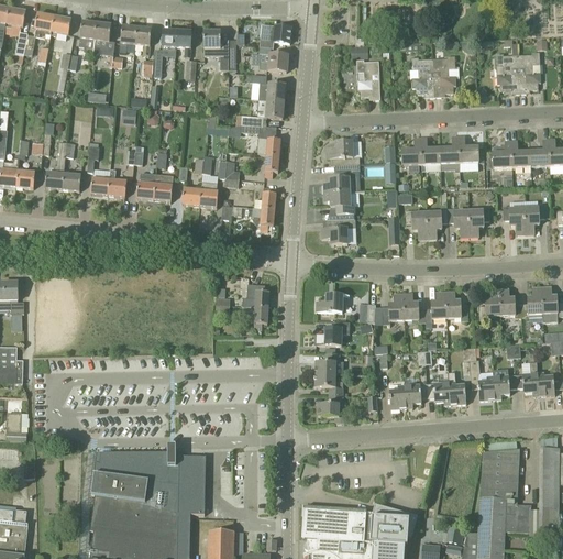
[(0,23),(6,25),(7,22),(10,7),(0,4),(0,23)]
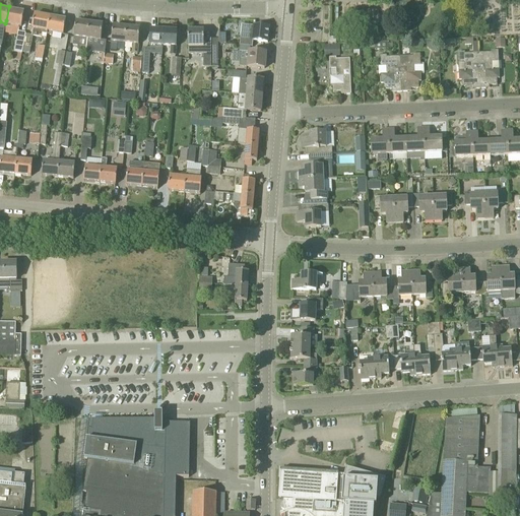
[(4,29),(17,31),(18,27),(19,23),(21,23),(24,9),(9,6),(6,20),(5,23),(4,29)]
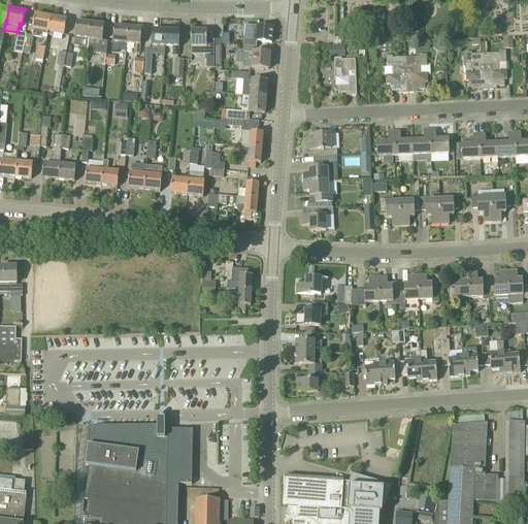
[(47,35),(47,31),(52,13),(35,10),(32,26),(34,26),(32,32),(26,31),(24,44),(31,45),(34,33),(47,35)]
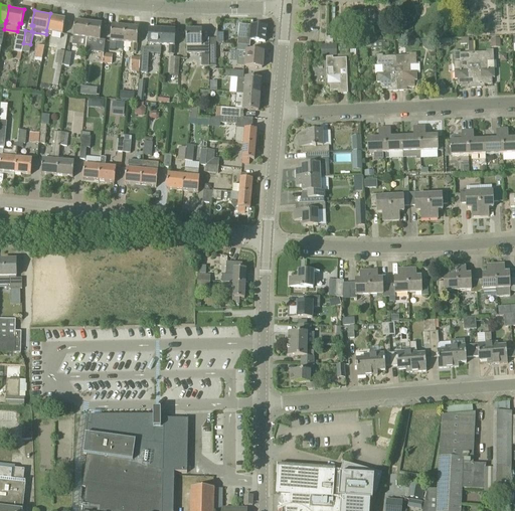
[(62,31),(65,16),(50,13),(46,30),(51,31),(52,29),(62,31)]
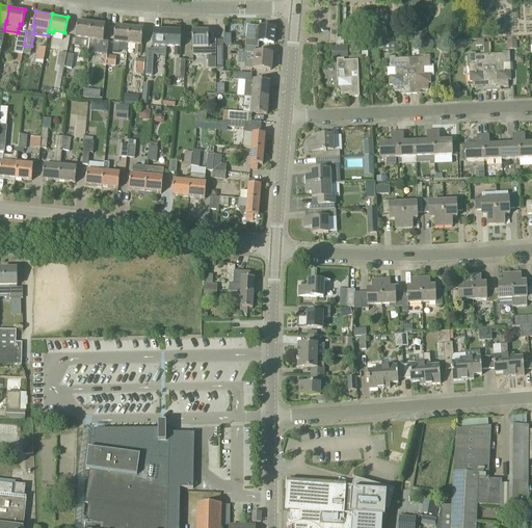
[(91,21),(78,19),(75,44),(88,45),(89,36),(91,21)]
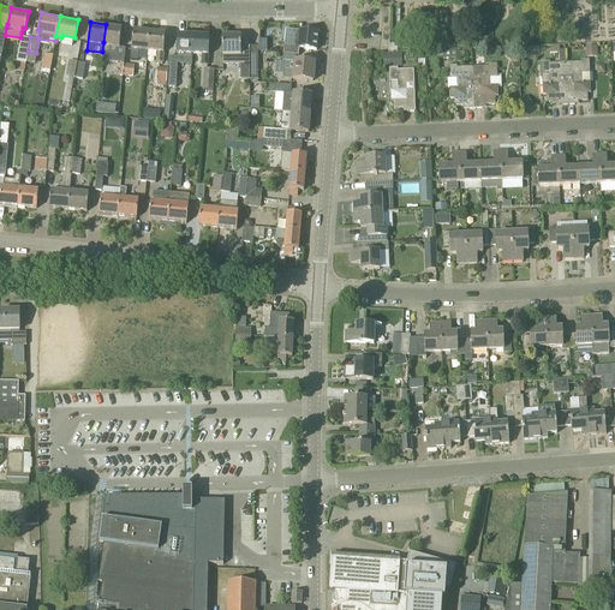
[(106,24),(103,42),(114,43),(112,58),(124,60),(126,45),(120,43),(123,25),(106,24)]
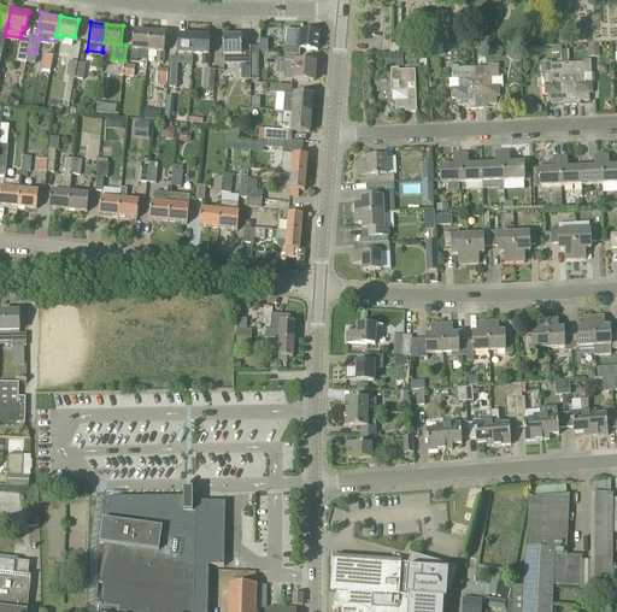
[(299,52),(300,45),(318,46),(319,29),(301,27),(287,25),(286,35),(286,43),(285,51),(299,52)]
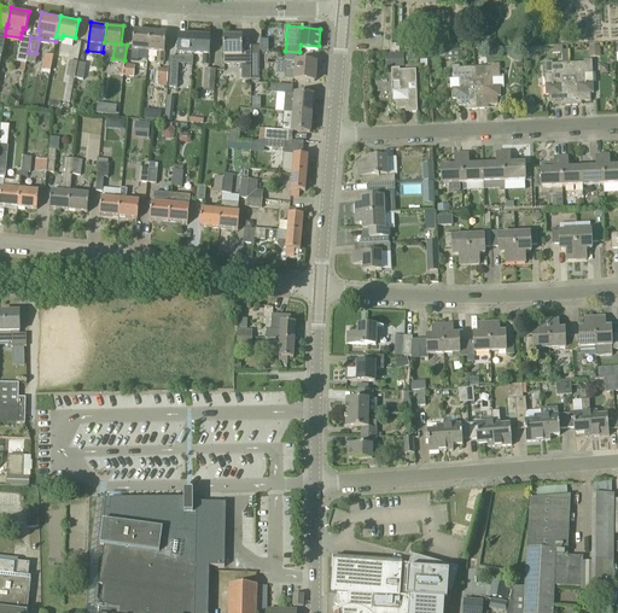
[(149,47),(151,29),(134,27),(132,56),(138,57),(139,47),(149,47)]
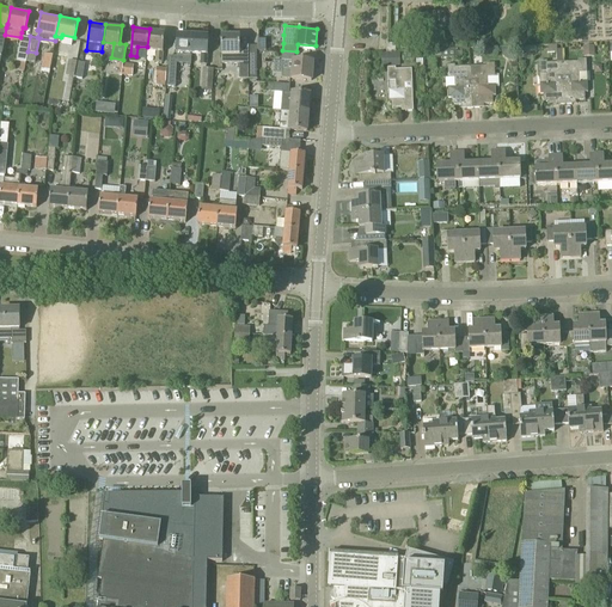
[(163,59),(165,30),(150,29),(147,47),(157,48),(155,57),(163,59)]
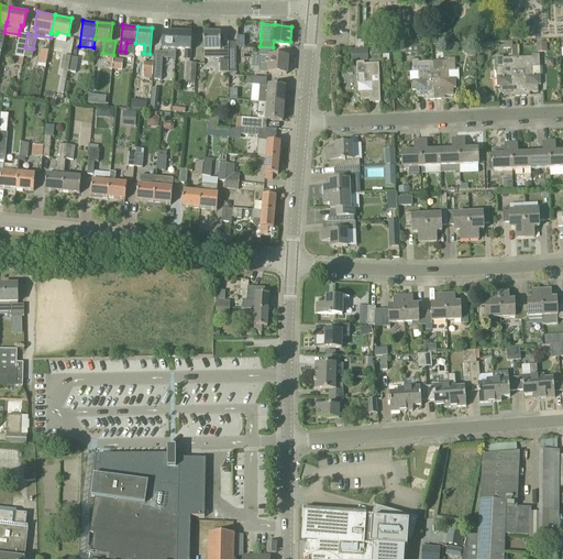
[(177,46),(177,29),(163,29),(162,48),(155,48),(155,59),(154,72),(154,74),(162,74),(163,55),(167,55),(168,46),(177,46)]
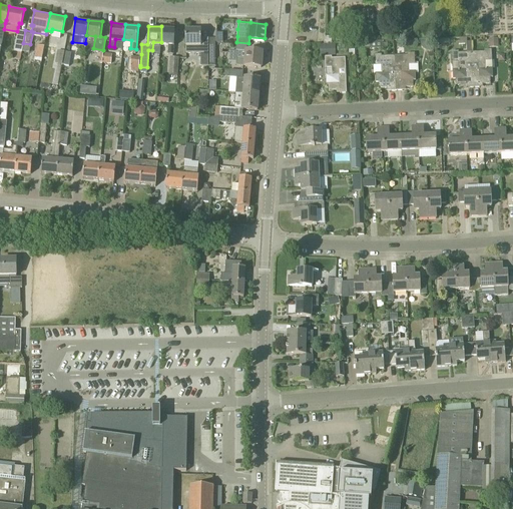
[(173,51),(175,27),(161,26),(161,42),(169,43),(168,51),(173,51)]
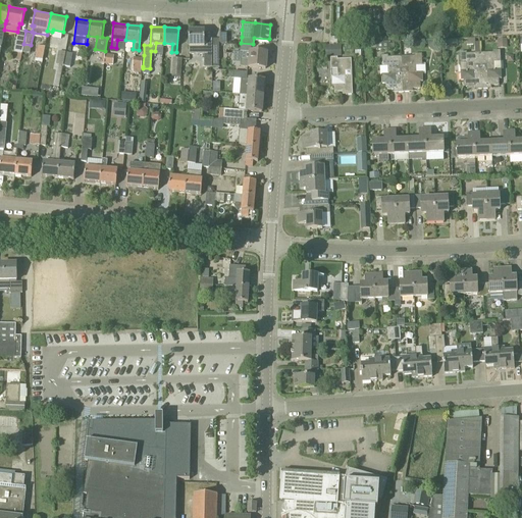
[(17,32),(14,49),(22,51),(22,49),(23,44),(25,31),(25,30),(18,28),(17,32)]
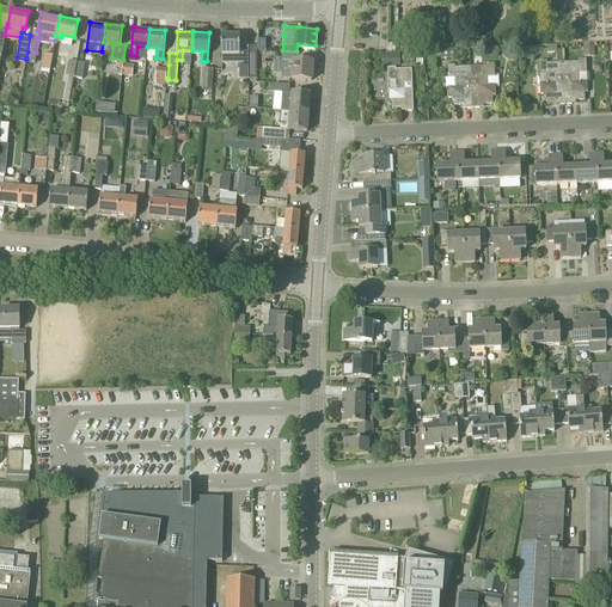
[(240,47),(240,32),(221,32),(221,51),(221,60),(239,60),(239,75),(249,75),(249,53),(249,47),(240,47)]
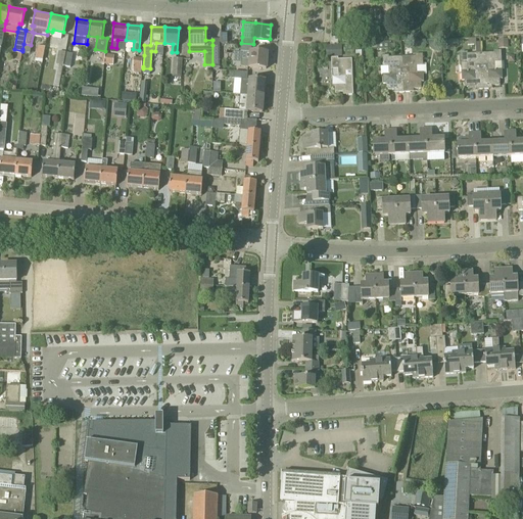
[(43,56),(45,44),(38,42),(35,55),(36,55),(43,56)]
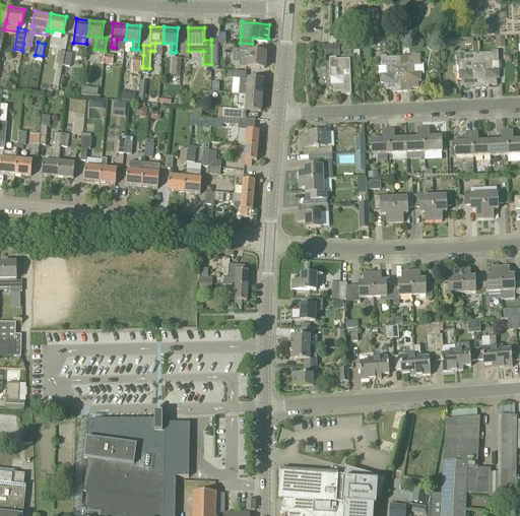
[(325,53),(340,52),(339,42),(324,43),(325,53)]
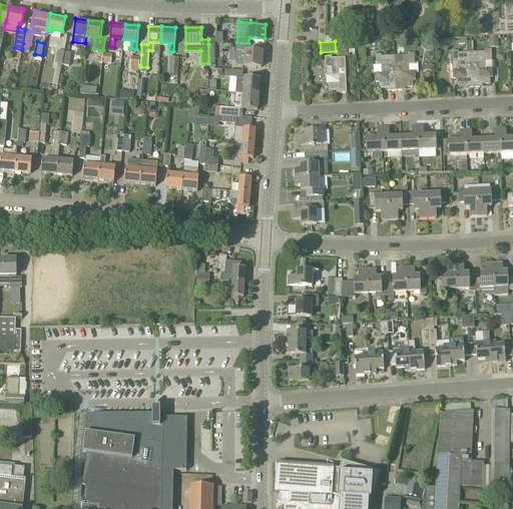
[(495,65),(494,57),(492,57),(492,46),(485,47),(485,48),(472,49),(473,84),(480,84),(480,81),(490,80),(490,74),(493,74),(492,65),(495,65)]
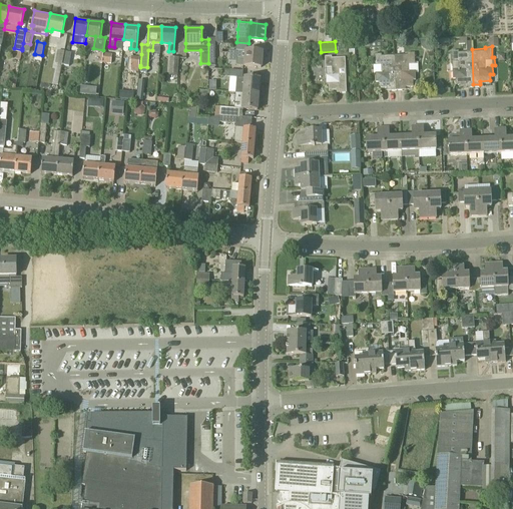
[(262,64),(263,49),(246,48),(237,47),(236,62),(244,62),(244,63),(262,64)]
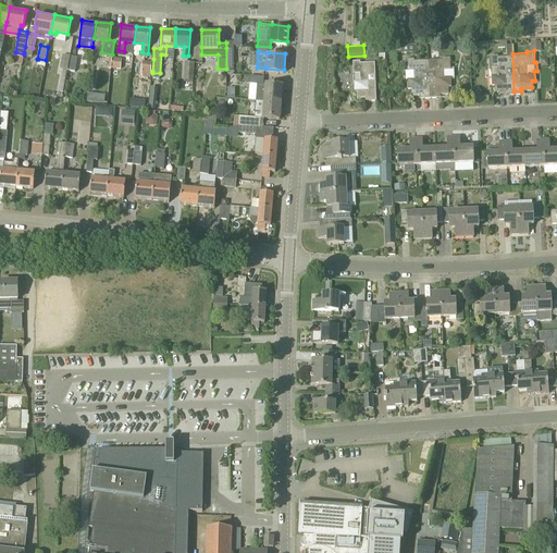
[(498,53),(498,51),(491,52),(491,64),(491,72),(492,82),(494,82),(495,89),(499,88),(499,91),(507,90),(507,91),(514,91),(512,53),(498,53)]
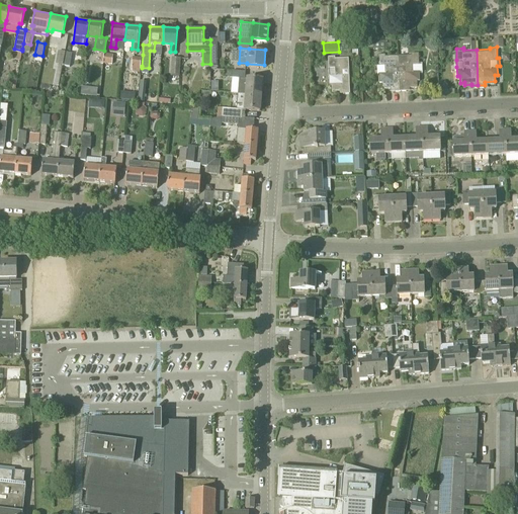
[(63,62),(65,49),(59,49),(57,62),(63,62)]
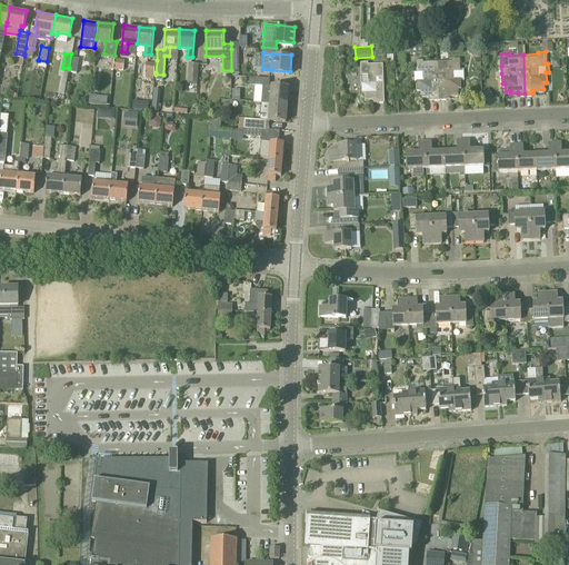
[(71,53),(69,68),(77,69),(80,55),(71,53)]
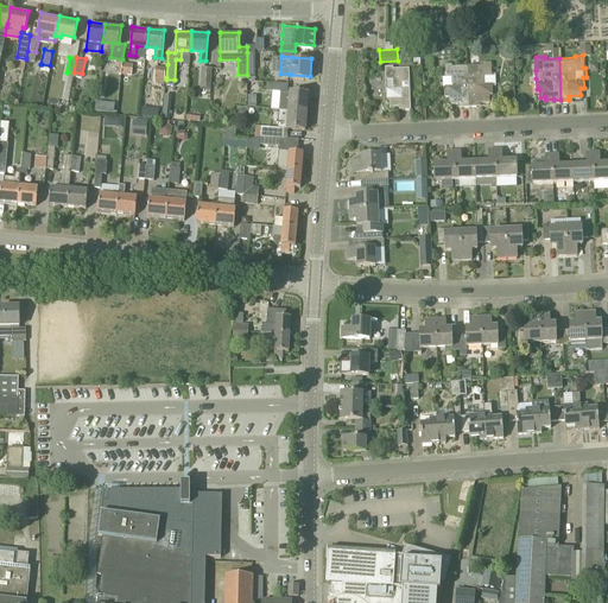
[(495,81),(495,73),(492,73),(492,58),(483,59),(483,62),(468,62),(469,103),(477,103),(477,100),(491,99),(489,91),(493,91),(492,81),(495,81)]
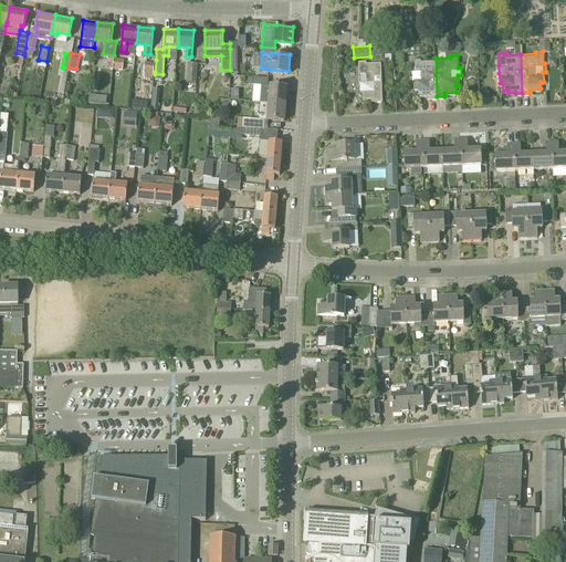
[(124,56),(114,55),(113,65),(123,66),(124,56)]
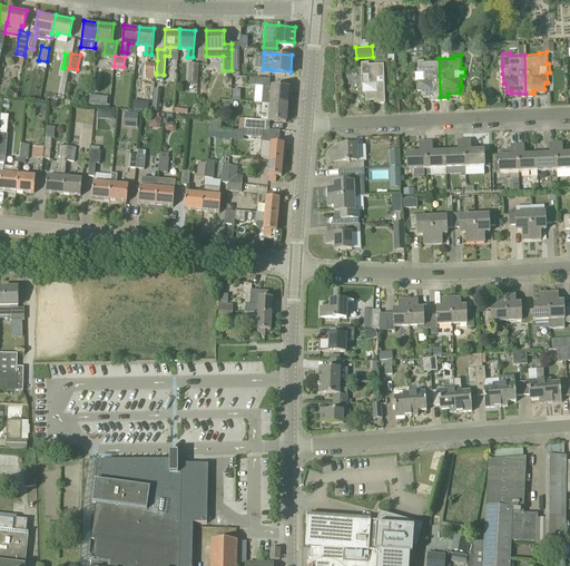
[(424,59),(424,57),(416,57),(416,69),(418,69),(418,78),(416,78),(418,88),(421,88),(421,95),(433,94),(433,97),(440,97),(439,58),(424,59)]
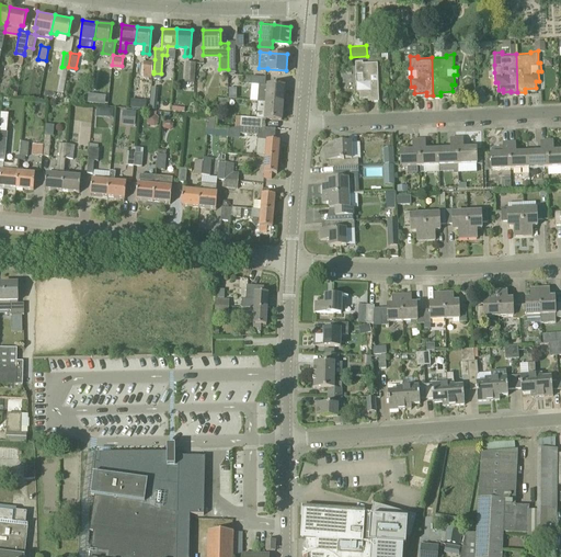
[(151,71),(153,71),(155,59),(144,58),(142,70),(144,70),(142,72),(144,72),(144,74),(150,75),(151,71)]
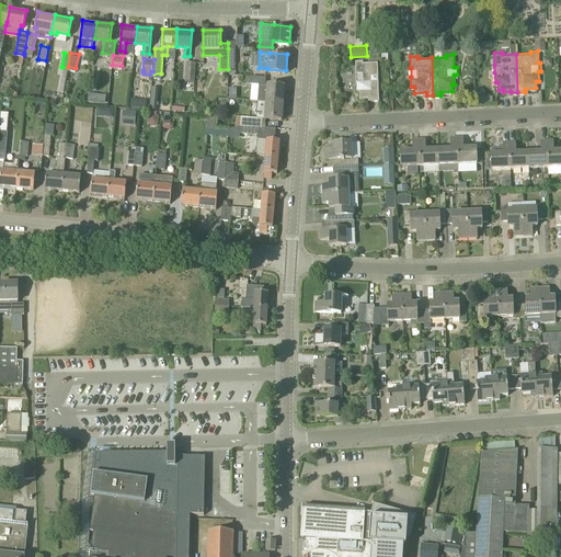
[(194,78),(195,59),(186,58),(185,78),(194,78)]
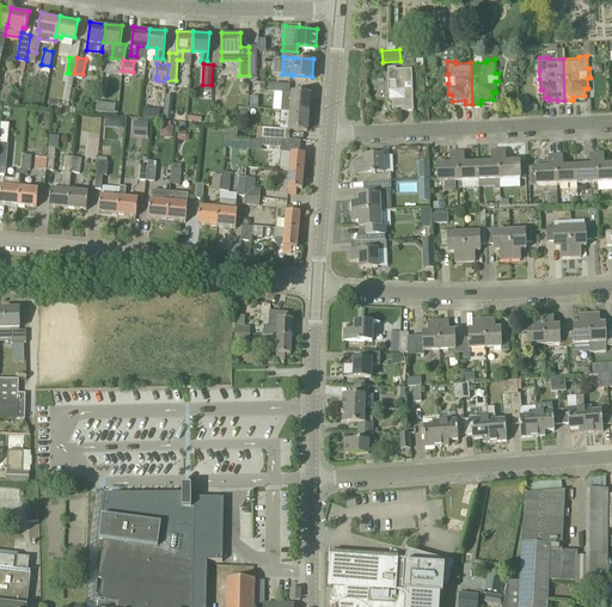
[(396,66),(396,63),(387,63),(389,97),(392,97),(392,104),(405,104),(405,108),(414,106),(411,66),(396,66)]
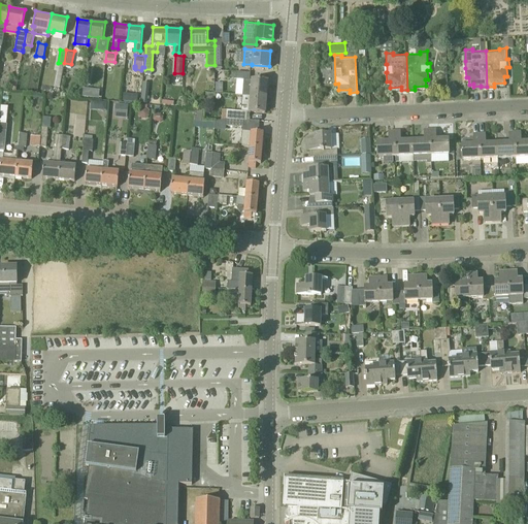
[(250,76),(250,69),(236,68),(236,69),(236,74),(236,76),(244,76),(242,92),(266,94),(268,78),(252,77),(250,76)]
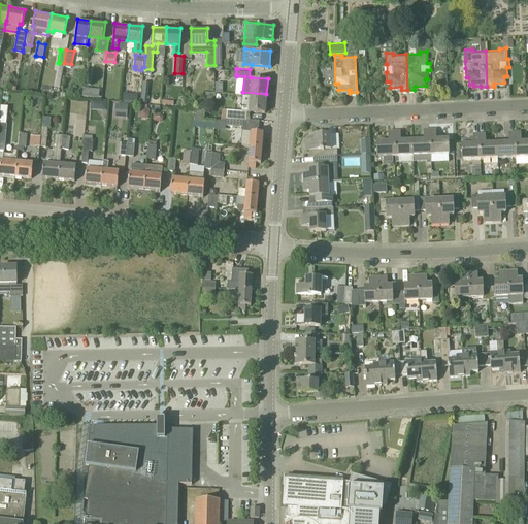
[(265,110),(266,94),(242,92),(241,108),(227,107),(226,117),(246,118),(246,117),(248,109),(250,109),(265,110)]
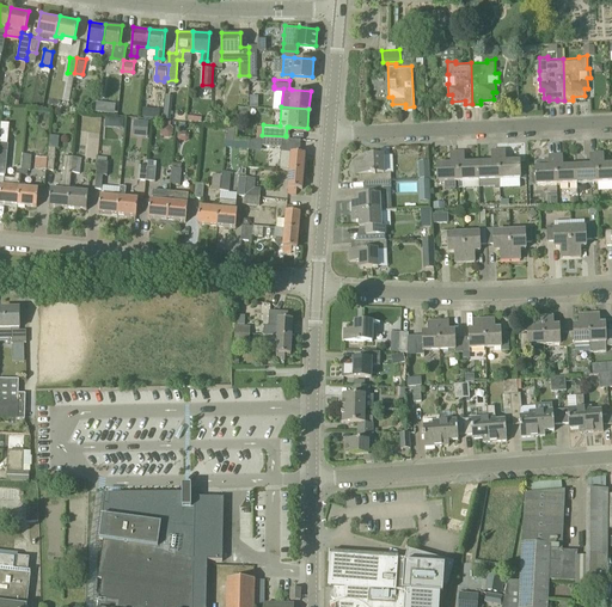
[(135,116),(135,133),(148,133),(148,116),(135,116)]
